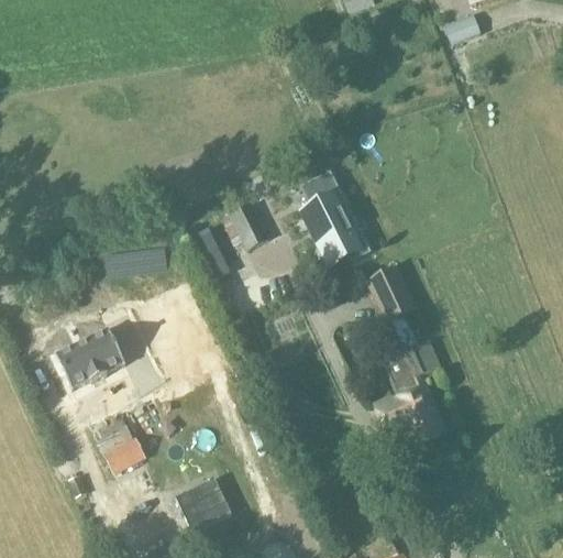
[(435,0),(439,12),(464,4),(463,0),(435,0)]
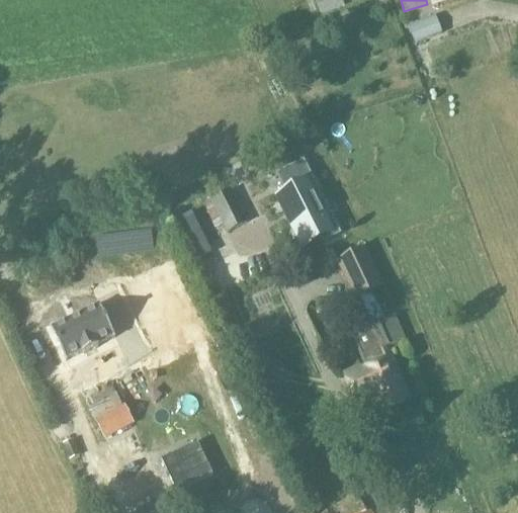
[(417,41),(443,31),(436,13),(410,23),(417,41)]
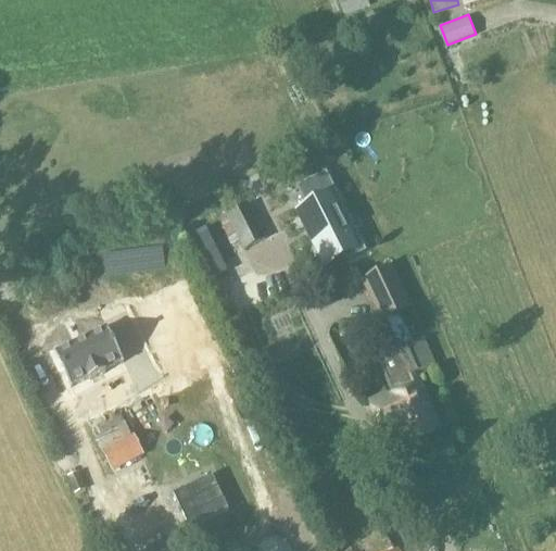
[(366,248),(327,168),(325,170),(327,174),(306,184),(314,199),(306,203),(298,208),(326,263),(344,254),(346,259),(366,248)]
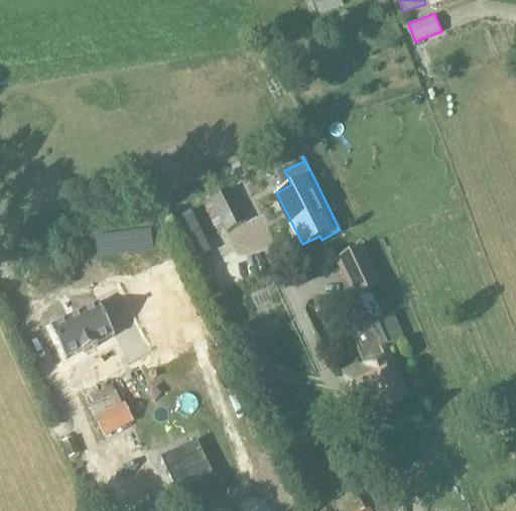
[(228,230),(248,220),(232,186),(201,202),(212,226),(223,221),(228,230)]
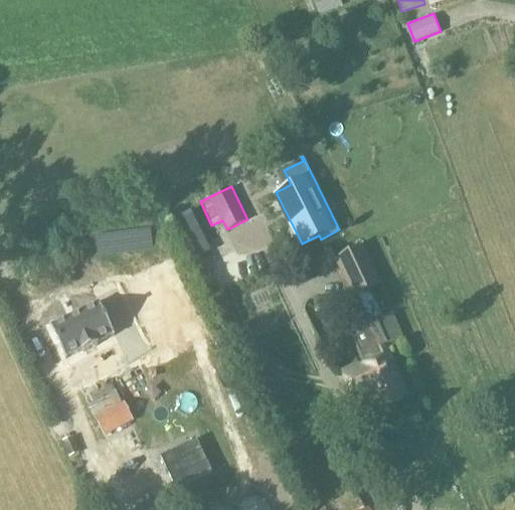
[(202,227),(192,207),(177,214),(187,235),(202,227)]
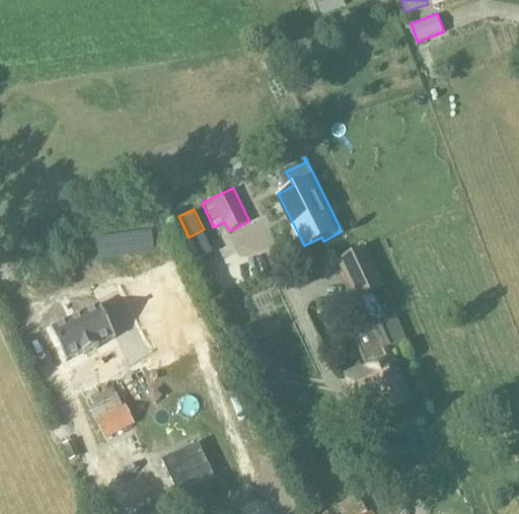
[(361,296),(375,326),(357,334),(368,362),(347,371),(358,399),(374,393),(379,410),(410,396),(392,354),(383,358),(379,347),(403,337),(395,315),(386,318),(373,291),(386,284),(367,244),(338,259),(357,298),(361,296)]
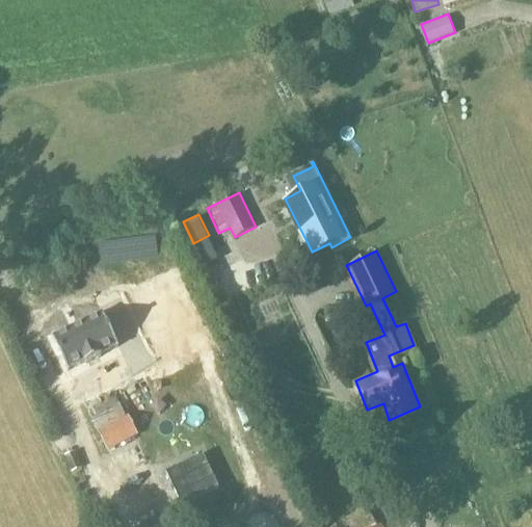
[(105,313),(54,337),(70,369),(87,360),(88,362),(103,354),(102,352),(120,344),(105,313)]
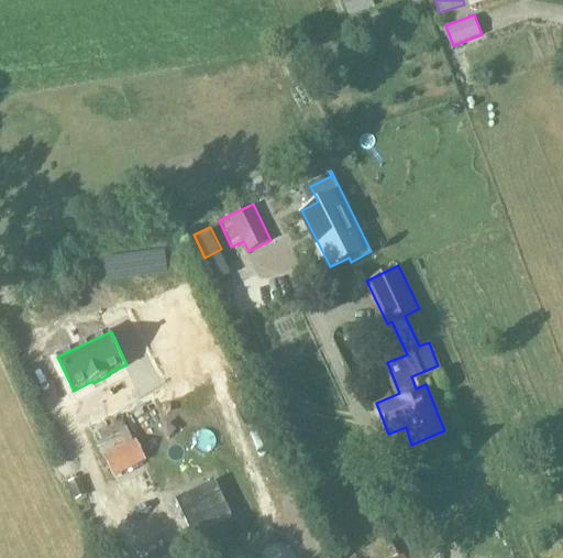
[(114,474),(147,458),(135,436),(131,438),(119,414),(96,425),(102,439),(98,441),(114,474)]
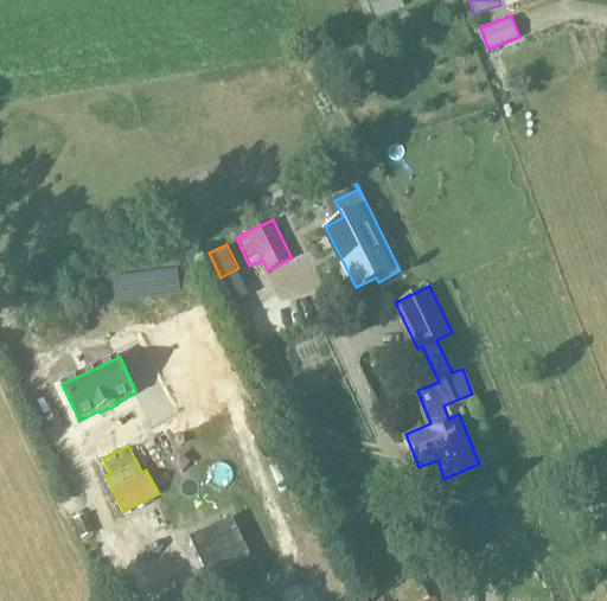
[(385,600),(438,600),(435,596),(432,599),(419,576),(394,589),(395,590),(384,596),(385,600)]
